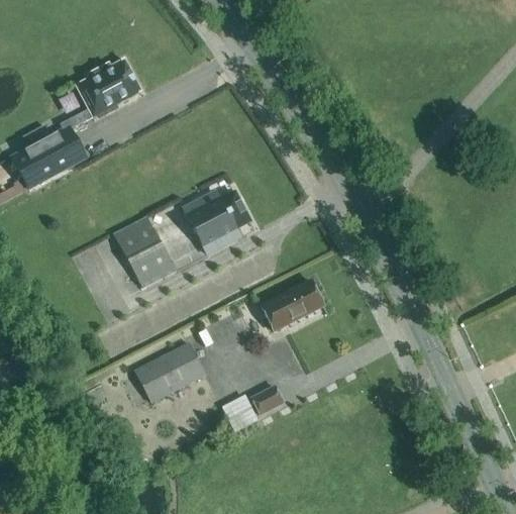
[(107,109),(141,91),(124,59),(110,66),(109,63),(88,74),(90,77),(76,85),(89,108),(60,123),(63,128),(11,156),(28,188),(86,157),(71,128),(93,116),(96,115),(98,118),(109,113),(107,109)]
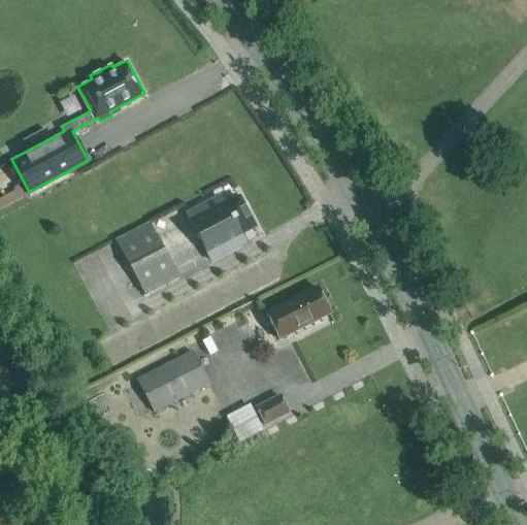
[(240,233),(256,225),(240,195),(216,208),(211,199),(188,211),(212,259),(244,242),(240,233)]
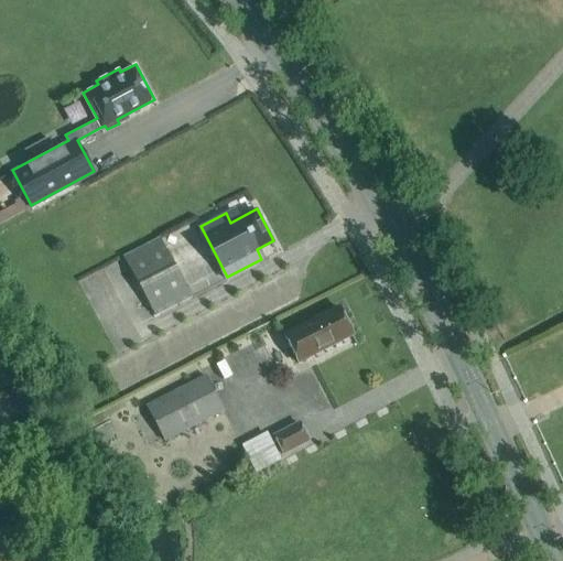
[(161,237),(125,256),(157,313),(192,294),(161,237)]
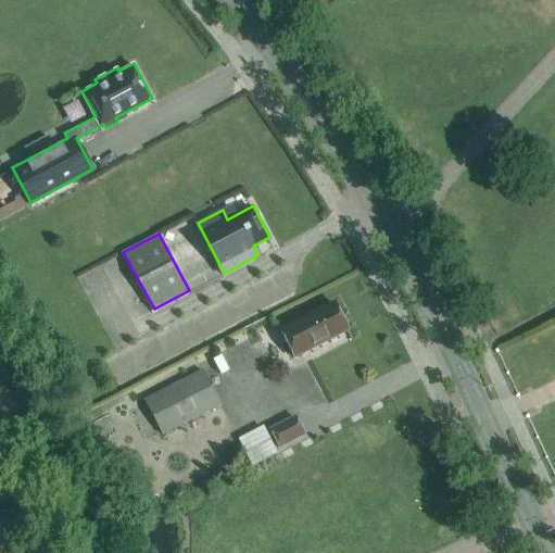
[(294,355),(348,328),(333,301),(280,328),(294,355)]
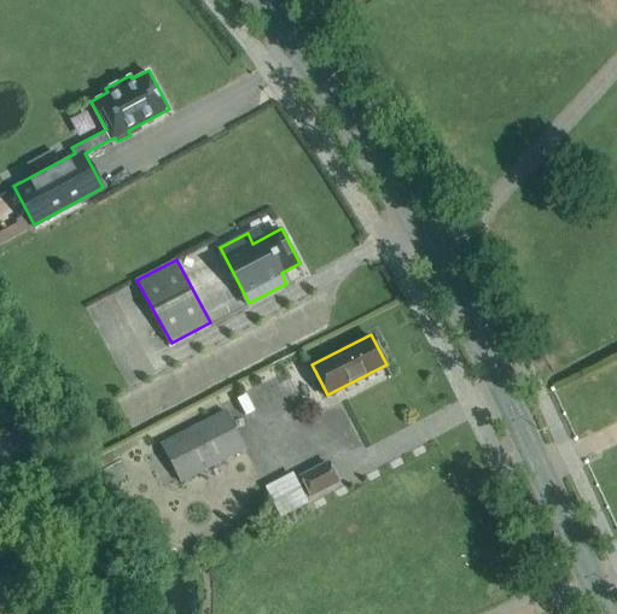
[(181,480),(246,448),(226,409),(161,442),(181,480)]
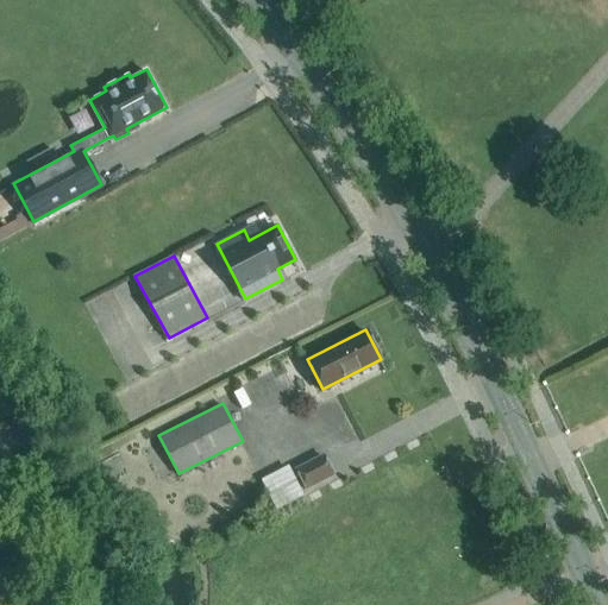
[(305,489),(333,473),(323,454),(296,467),(305,489)]
